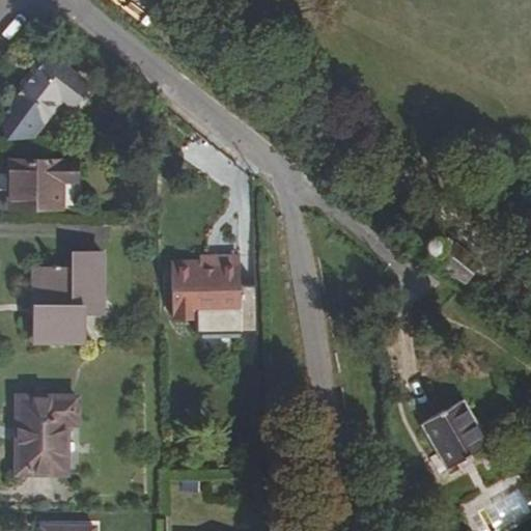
[(72,108),(88,87),(47,55),(9,103),(0,114),(0,117),(8,137),(31,138),(40,127),(61,101),(72,108)]
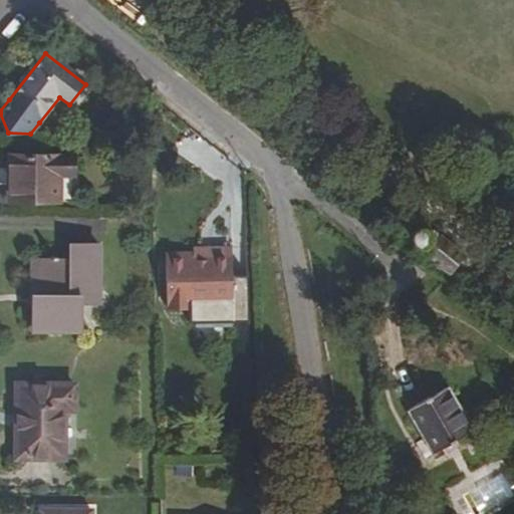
[(73,177),(73,156),(10,157),(9,202),(59,202),(59,177),(73,177)]
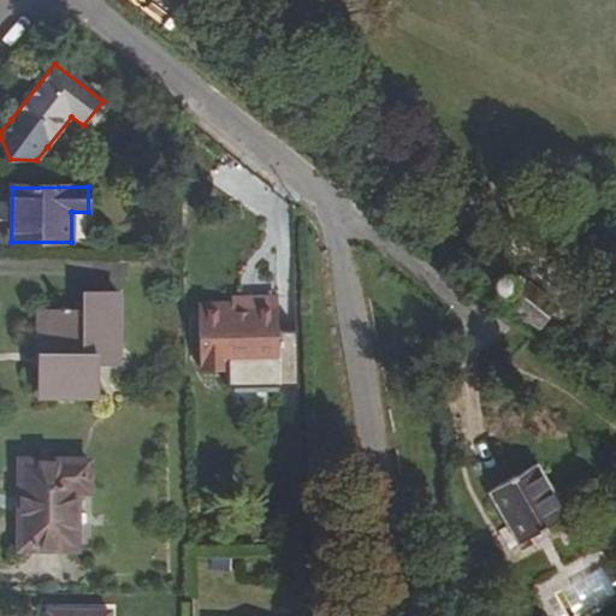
[(520,278),(501,301),(537,331),(556,309),(520,278)]
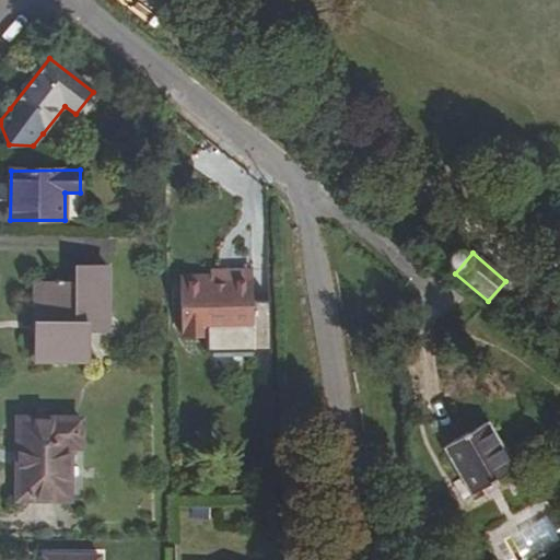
[(78,267),(78,284),(35,286),(36,361),(86,361),(86,331),(109,331),(109,267),(78,267)]
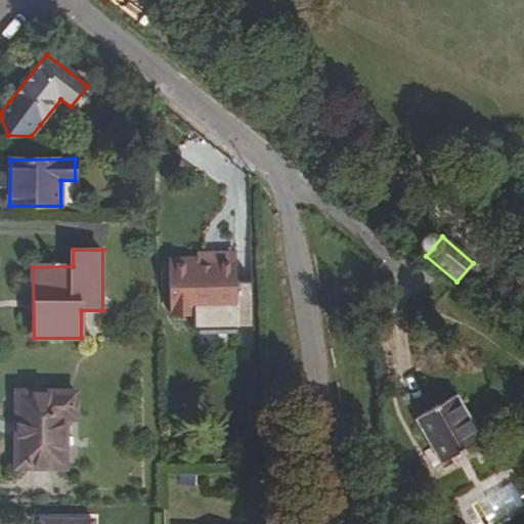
[(168,310),(236,311),(236,300),(231,300),(231,287),(236,278),(236,252),(215,252),(215,257),(199,257),(169,257),(168,310)]
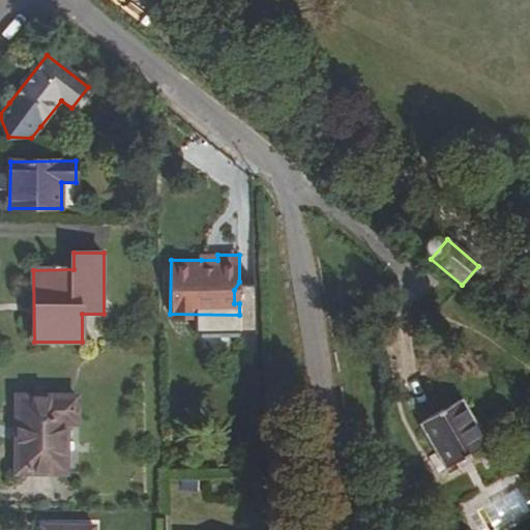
[(77,424),(77,395),(18,396),(18,473),(66,473),(66,424),(77,424)]
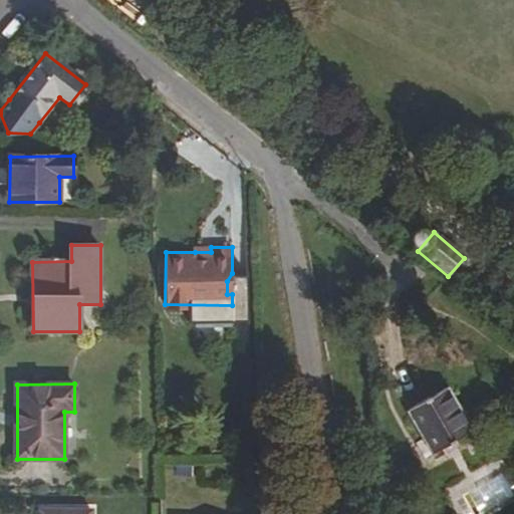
[(470,430),(447,391),(409,413),(432,453),(470,430)]
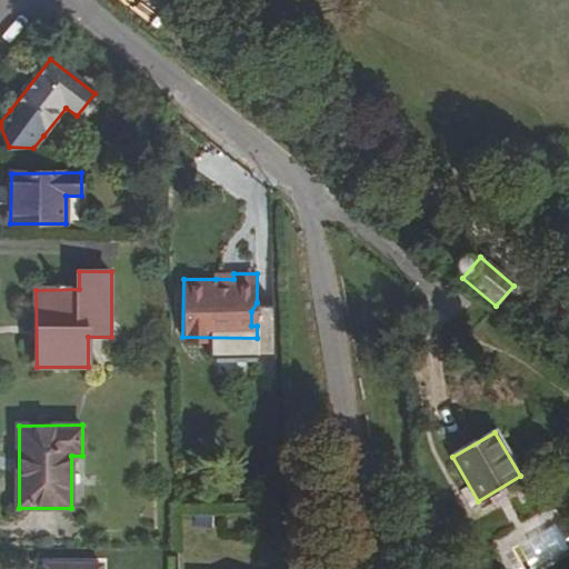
[(568,545),(552,518),(507,547),(520,568),(532,568),(568,546),(568,545)]
